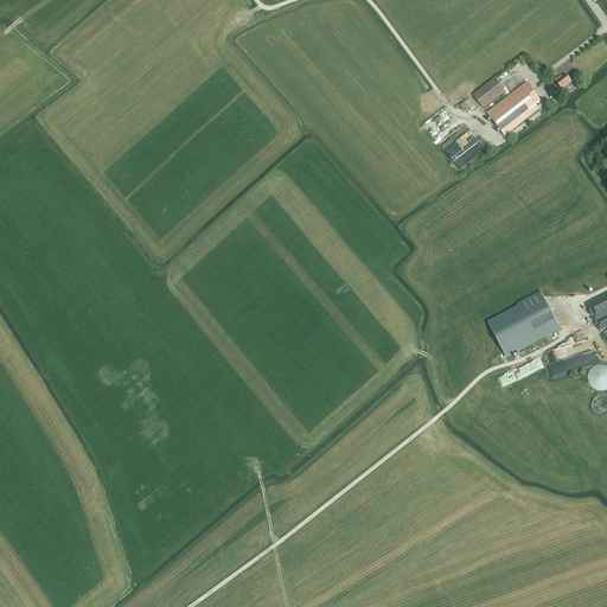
[(572,82),(566,75),(560,80),(558,78),(555,81),(562,89),(572,82)]
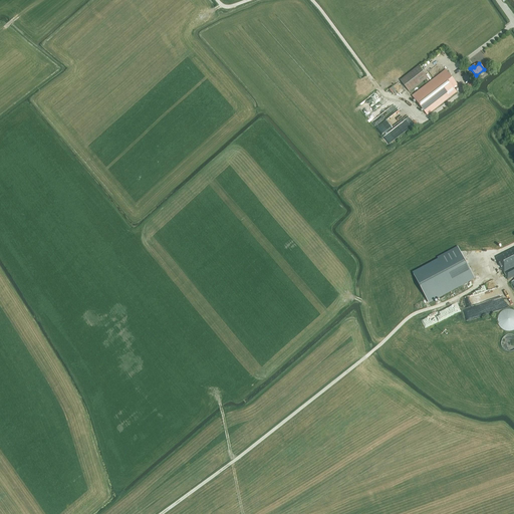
[(428,78),(419,65),(400,80),(410,92),(428,78)]
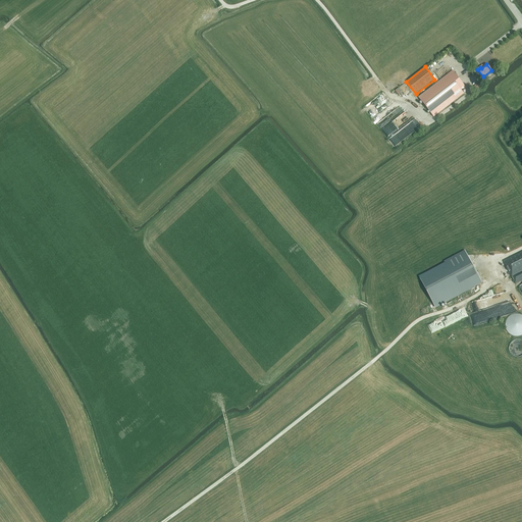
[(453,71),(419,98),(434,117),(464,94),(463,92),(466,89),(453,71)]
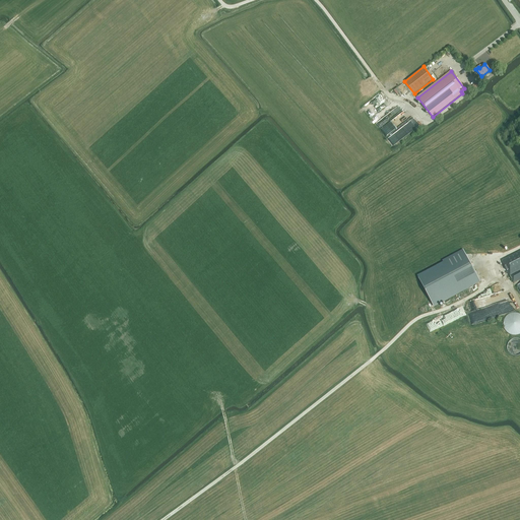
[(384,124),(393,116),(389,112),(381,121),(384,124)]
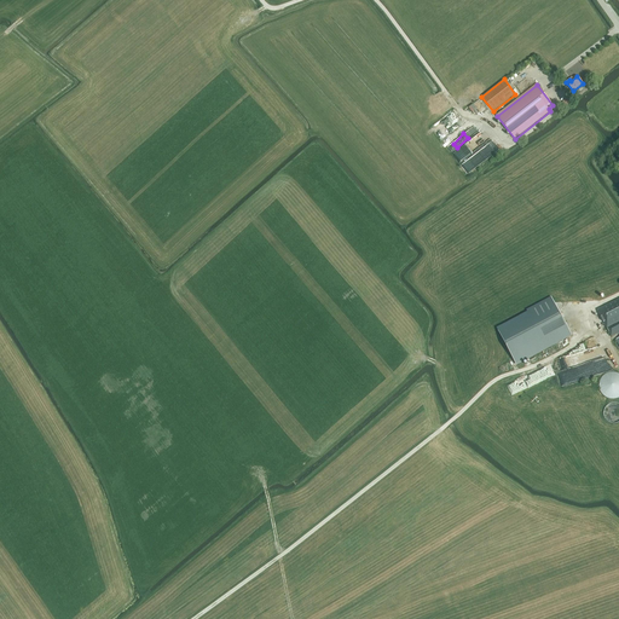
[(469,158),(462,165),(468,173),(476,167),(469,158)]
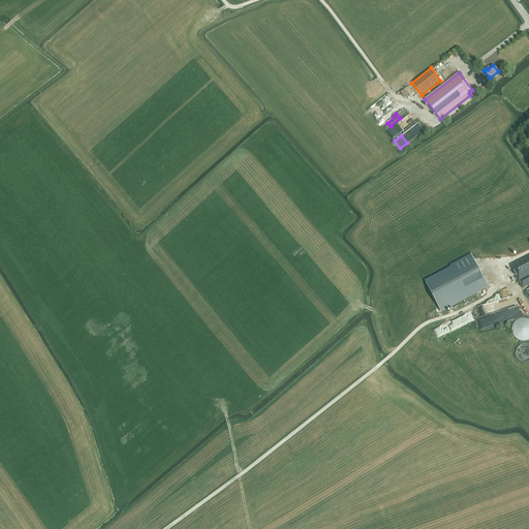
[(445,269),(445,271),(426,281),(441,312),(489,287),(471,255),(445,269)]
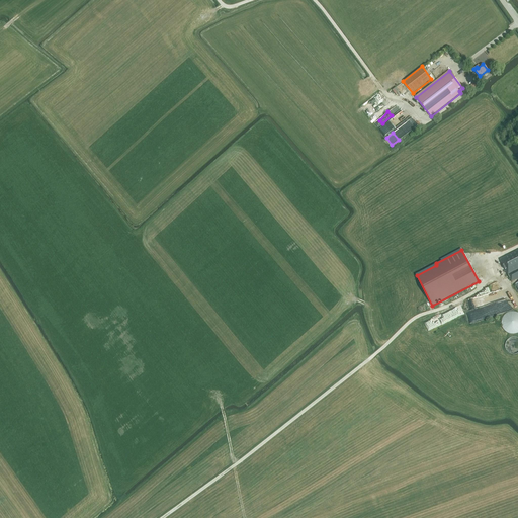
[(517,250),(500,260),(511,282),(517,278),(517,250)]
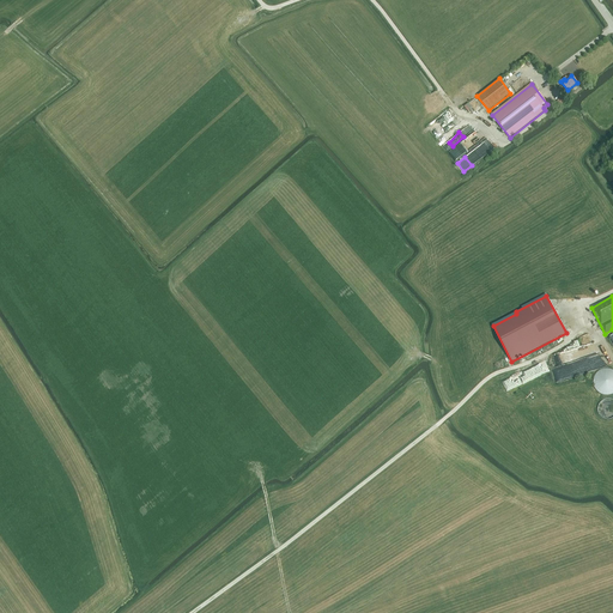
[(468,347),(469,362),(479,360),(479,347),(468,347)]
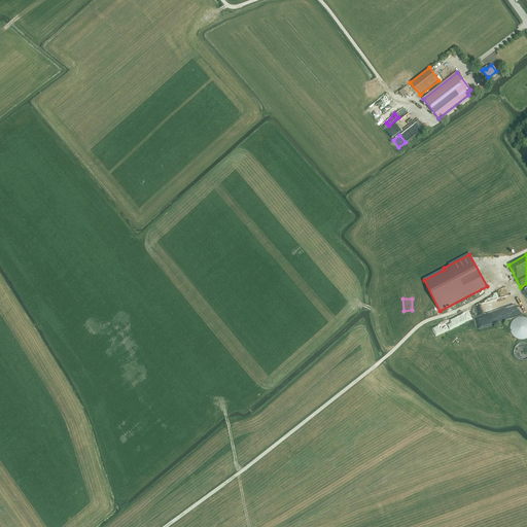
[(512,336),(517,339),(522,340),(526,338),(526,319),(525,318),(520,317),(514,319),(511,324),(510,329),(512,336)]
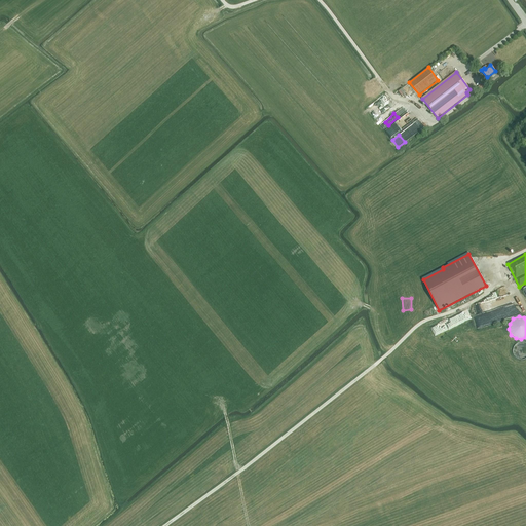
[(515,357),(518,360),(523,361),(525,359),(525,344),(520,343),(516,345),(514,348),(513,352),(515,357)]
